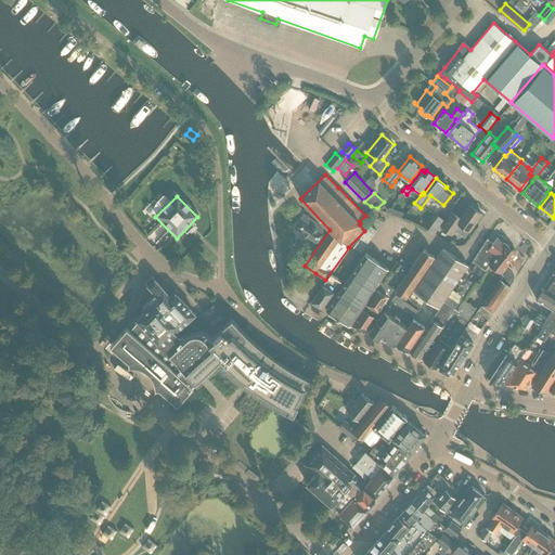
[(459,223),(466,229),(469,231),(481,214),(469,205),(460,218),(451,211),(441,227),(452,234),(459,223)]
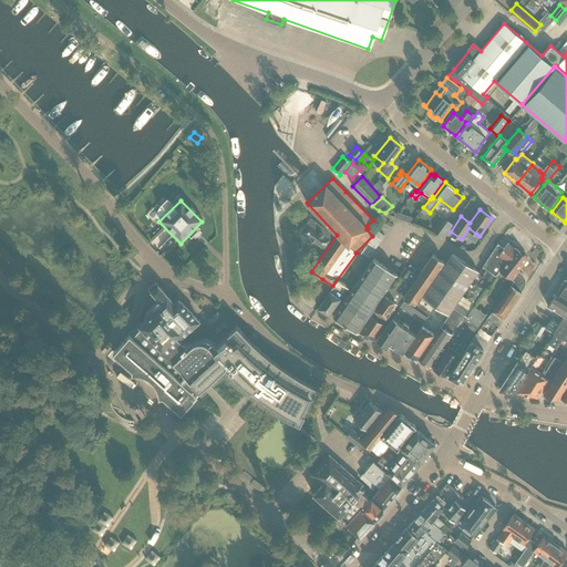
[(333,234),(310,218),(301,232),(325,248),(333,234)]
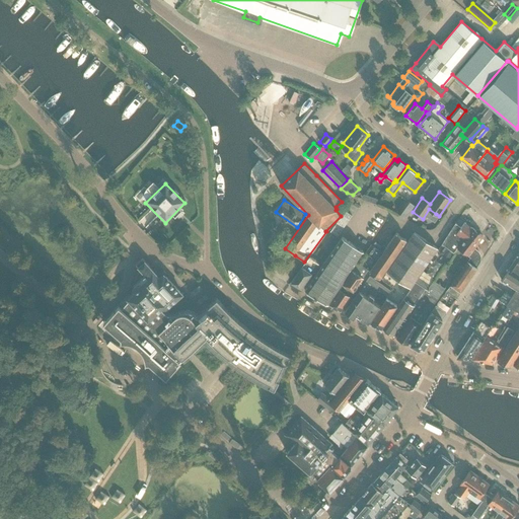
[(409,201),(399,213),(406,218),(416,206),(409,201)]
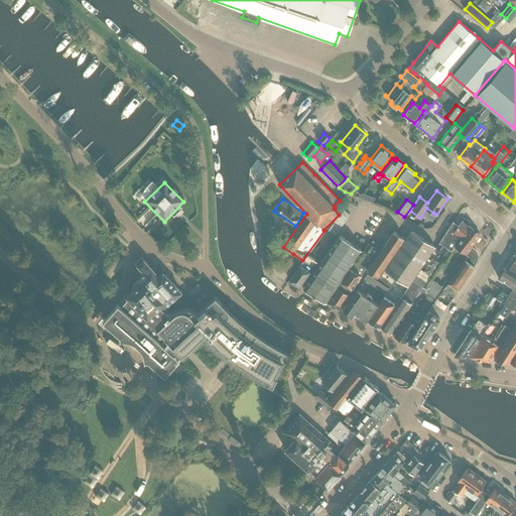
[(343,209),(328,231),(334,235),(350,214),(343,209)]
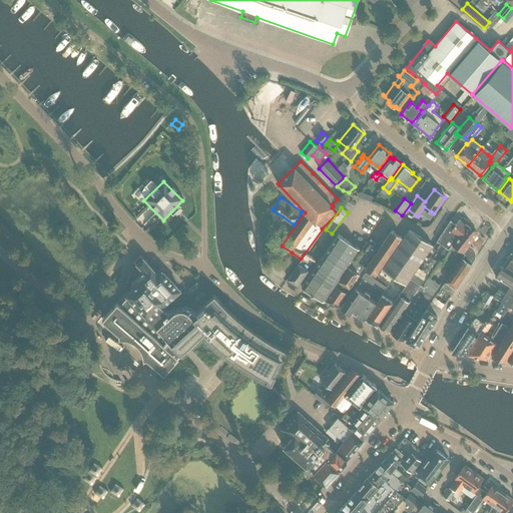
[(436,239),(437,240),(448,249),(452,244),(463,252),(469,244),(478,233),(467,225),(466,225),(459,220),(456,224),(451,220),(436,239)]
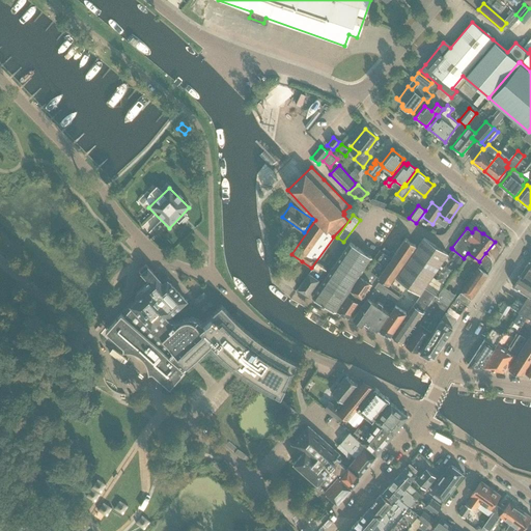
[(344,243),(335,236),(328,247),(337,253),(344,243)]
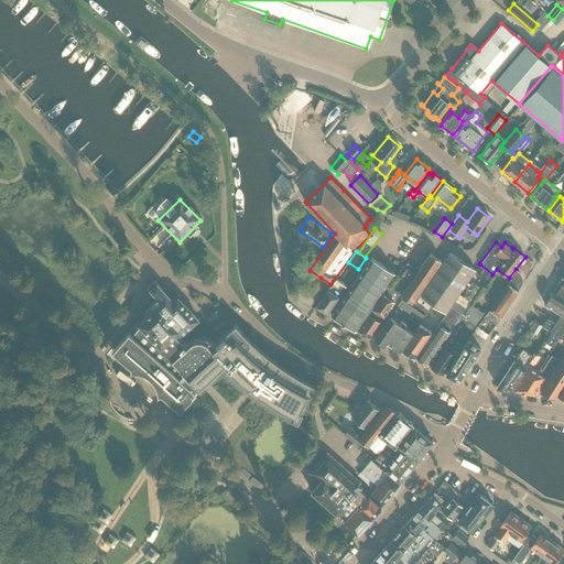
[(412,302),(442,260),(431,252),(415,274),(403,266),(397,274),(409,283),(401,294),(412,302)]
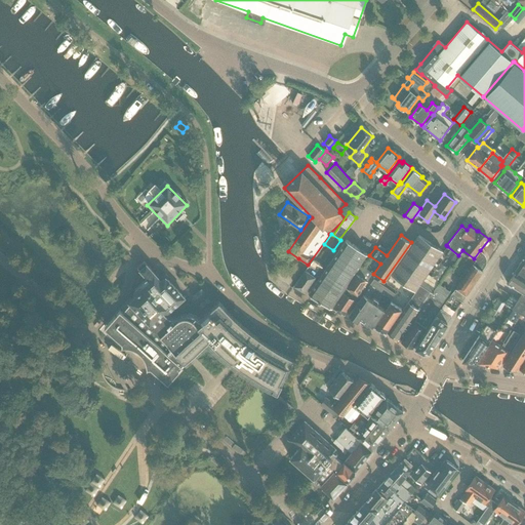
[(414,291),(443,251),(419,235),(391,275),(414,291)]
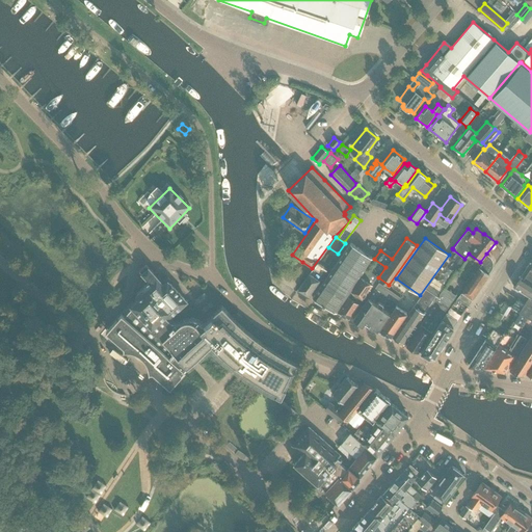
[(336,311),(372,257),(350,242),(313,297),(336,311)]
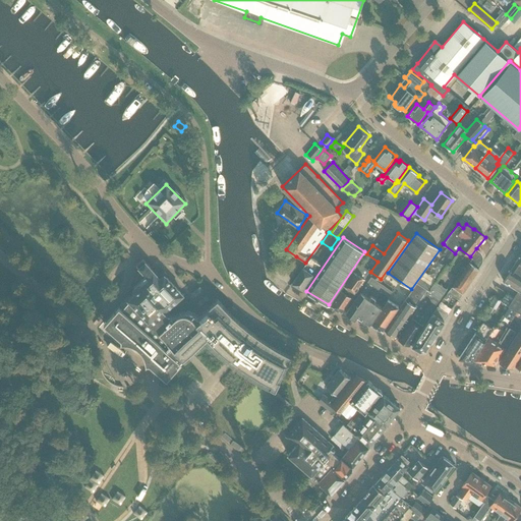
[(472,258),(469,263),(478,269),(482,263),(482,259),(483,257),(481,253),(479,250),(476,248),(470,256),(472,258)]
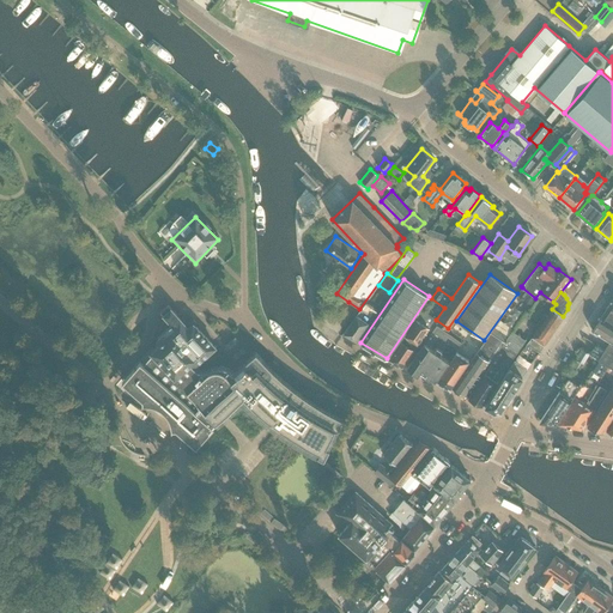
[(366,301),(363,305),(344,333),(356,340),(370,319),(377,309),(366,301)]
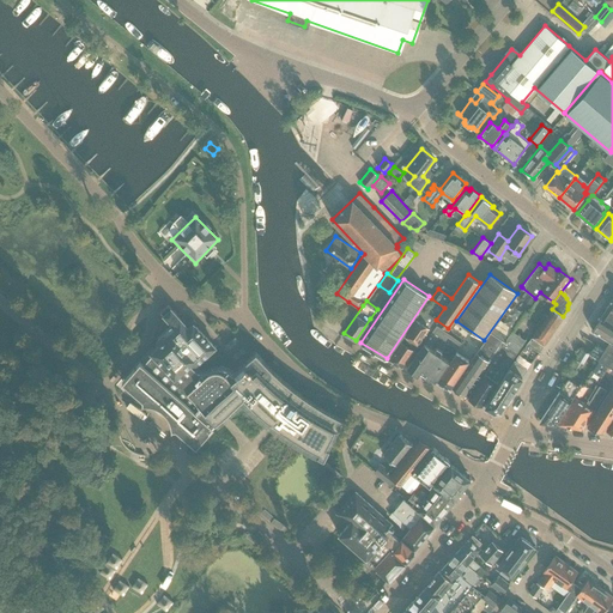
[(612,301),(611,301),(611,302),(605,310),(606,310),(601,317),(592,331),(610,343),(598,359),(599,360),(608,366),(612,369),(612,301)]
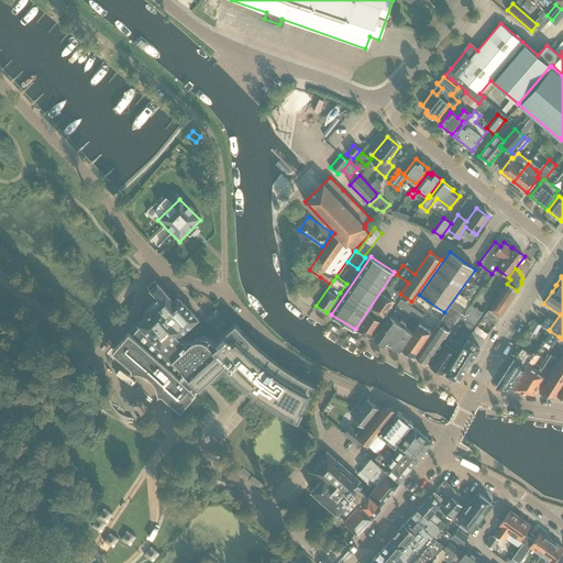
[(129,330),(112,350),(131,365),(131,368),(138,370),(144,372),(148,374),(152,378),(155,383),(156,387),(157,392),(157,393),(161,393),(180,409),(195,392),(199,395),(202,398),(210,403),(213,405),(218,407),(221,409),(225,411),(232,416),(236,419),(240,422),(242,419),(244,416),(246,412),(247,410),(250,407),(252,405),(254,401),(256,399),(257,396),(260,394),(269,400),(282,407),(294,414),(291,417),(298,420),(315,385),(299,376),(285,367),(272,357),(258,348),(246,335),(235,323),(214,342),(212,340),(210,339),(207,338),(205,337),(202,337),(199,337),(197,338),(194,339),(191,340),(189,340),(187,340),(185,340),(183,340),(180,339),(178,337),(198,319),(178,298),(174,301),(155,280),(148,287),(158,299),(145,311),(144,315),(146,317),(140,323),(132,332),(129,330)]
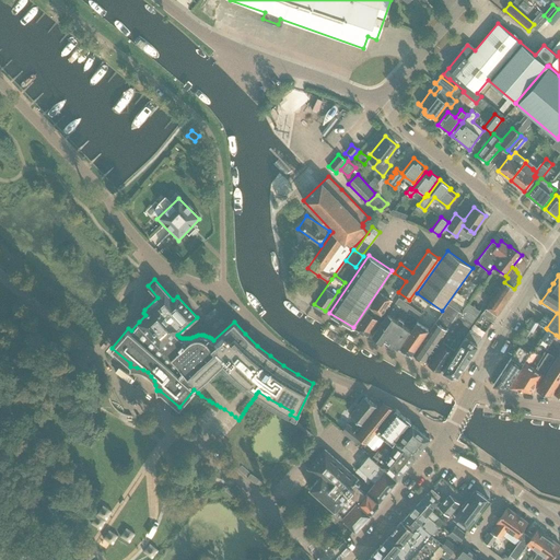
[(487,307),(497,315),(515,289),(514,289),(504,282),(504,281),(487,307)]
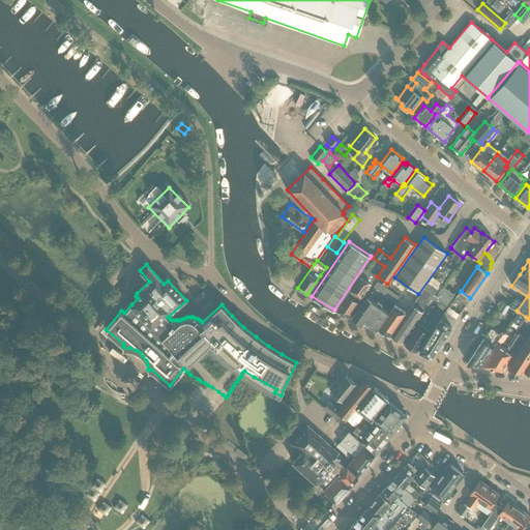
[(376,274),(365,267),(360,275),(350,290),(361,297),(376,274)]
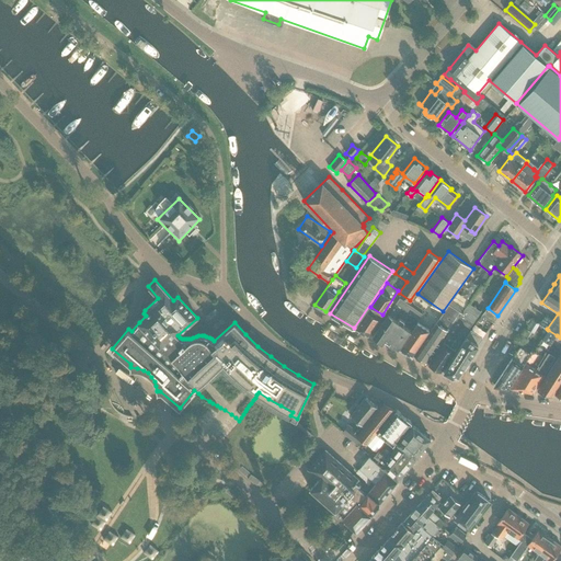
[(419,319),(423,313),(400,298),(396,304),(419,319)]
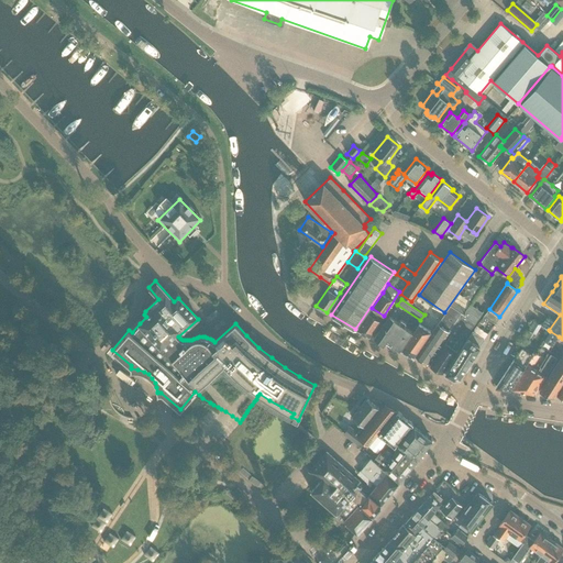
[(471,304),(463,313),(452,330),(451,331),(451,333),(430,364),(443,372),(462,341),(483,312),(471,304)]
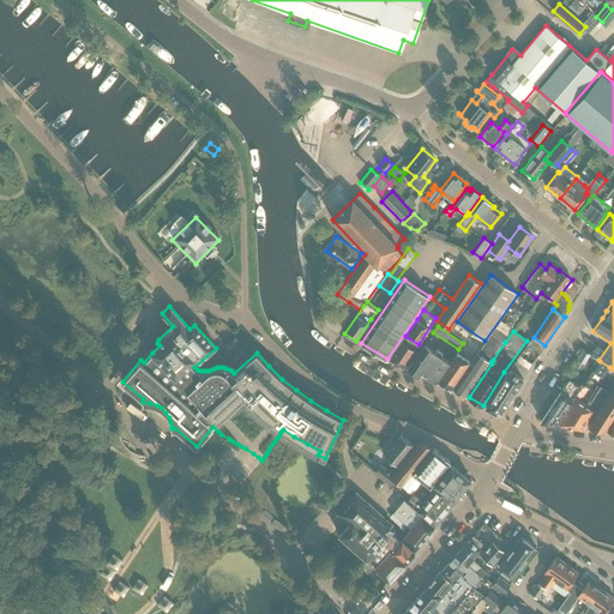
[(493,360),(505,342),(492,332),(453,389),(467,397),(491,360),(491,357),(493,360)]
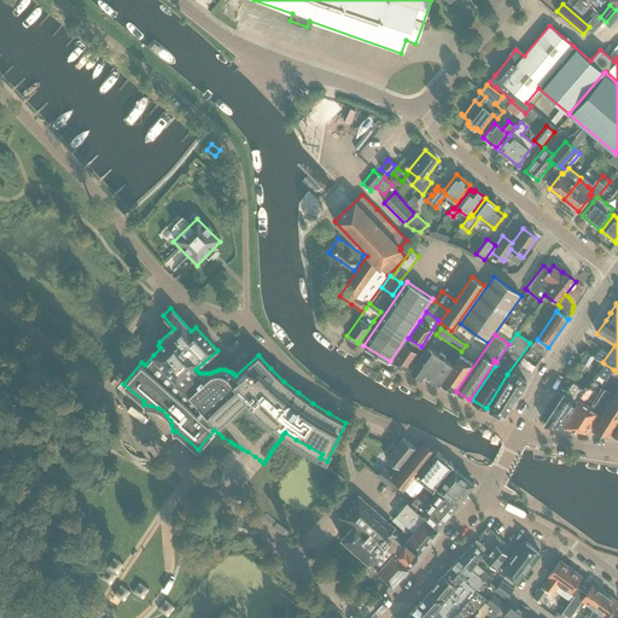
[(421,347),(408,338),(392,362),(406,369),(418,353),(408,347),(412,342),(420,348),(421,347)]
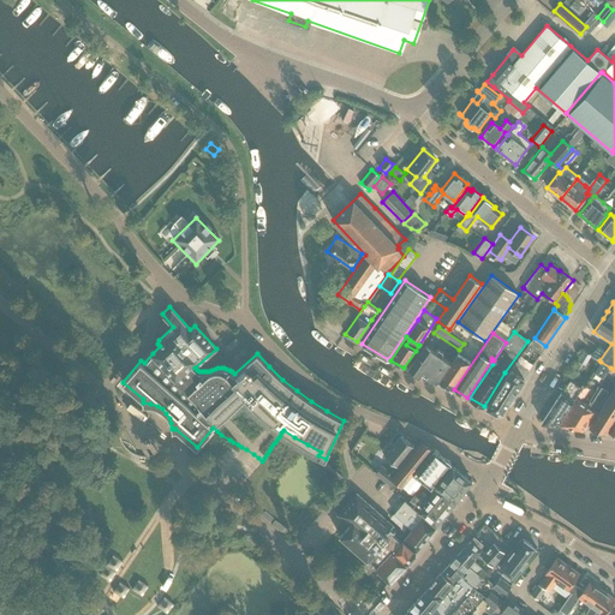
[(533,339),(529,345),(542,353),(545,347),(533,339)]
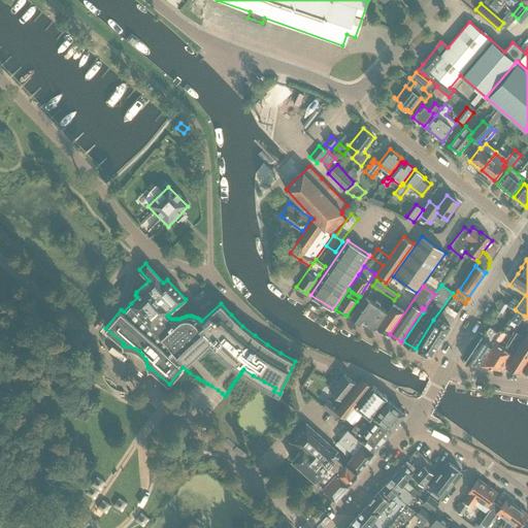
[(203,293),(194,300),(203,310),(211,303),(203,293)]
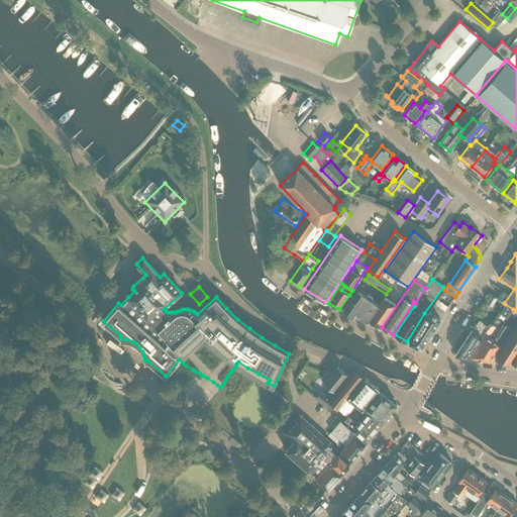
[(367,322),(379,304),(357,290),(343,310),(351,316),(353,313),(367,322)]
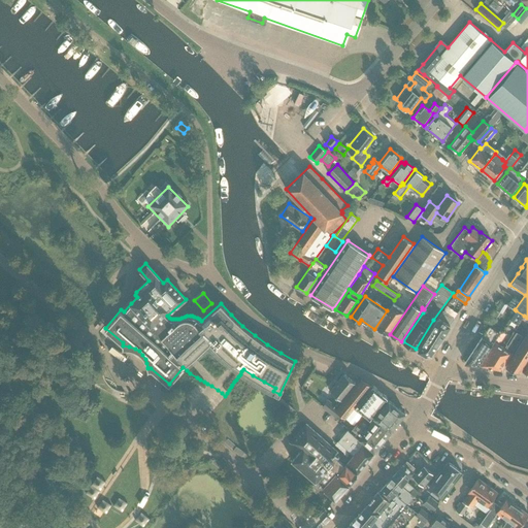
[(403,310),(393,303),(376,327),(388,334),(403,310)]
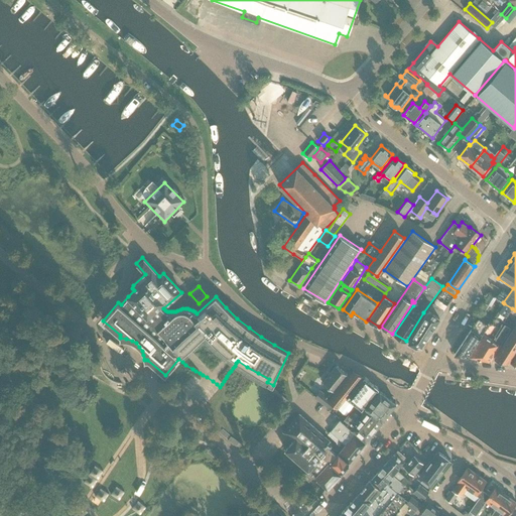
[(504,303),(498,312),(506,317),(512,308),(504,303)]
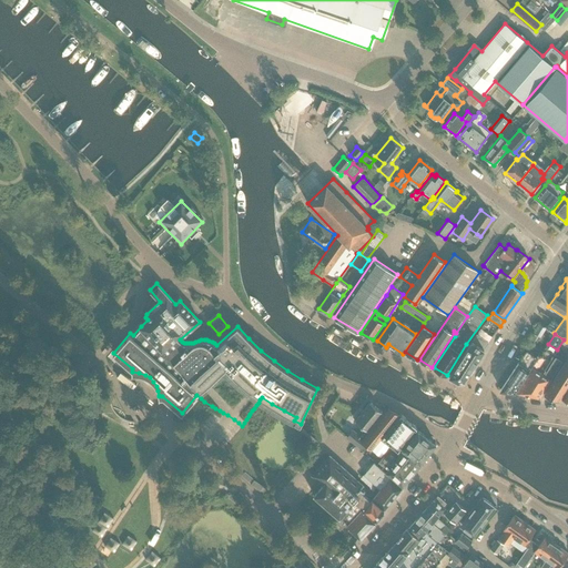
[(470,369),(484,348),(472,341),(449,376),(458,381),(464,379),(470,369)]
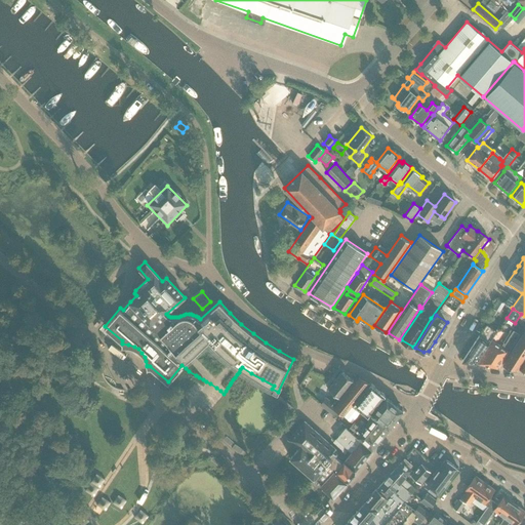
[(497,331),(487,324),(479,335),(462,360),(476,363),(497,331)]
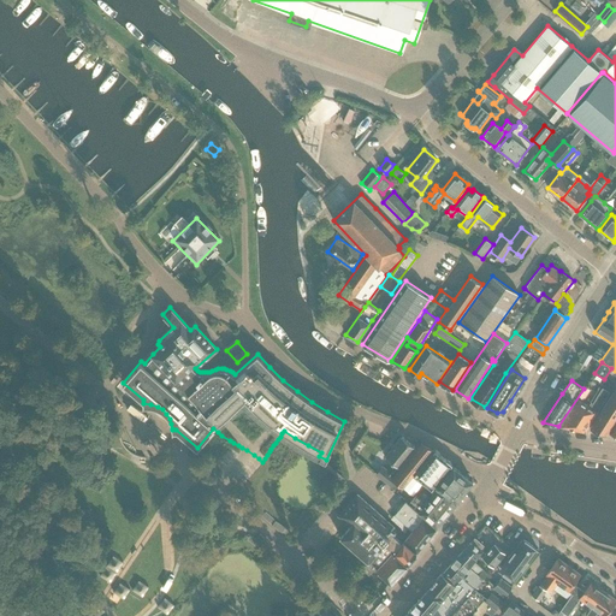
[(581,398),(585,398),(591,389),(586,385),(578,397),(581,398)]
